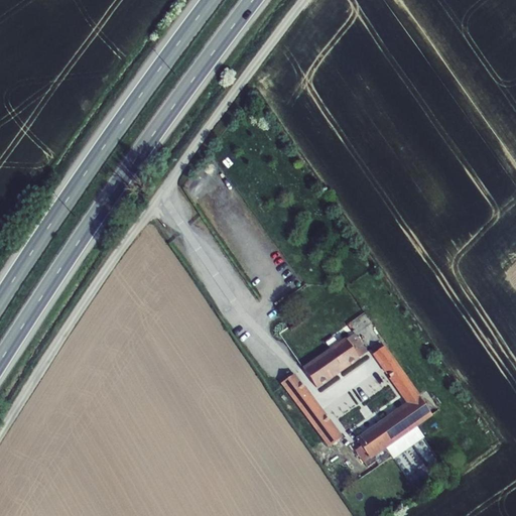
[(347,339),(359,358),(368,351),(355,333),(347,339)]
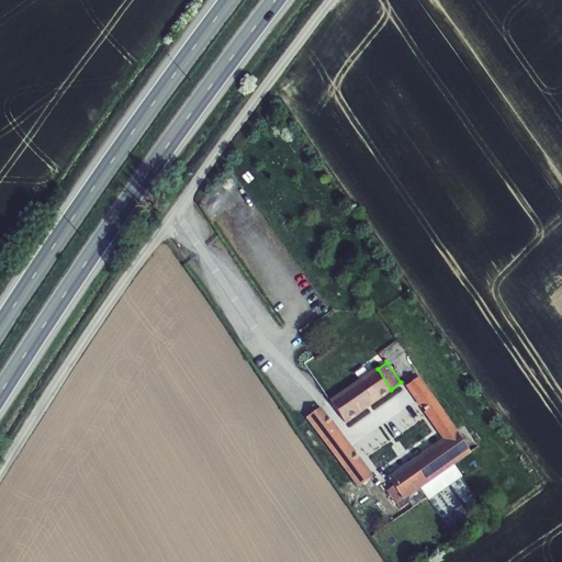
[(377,368),(328,401),(345,424),(392,391),(391,390),(377,368)]
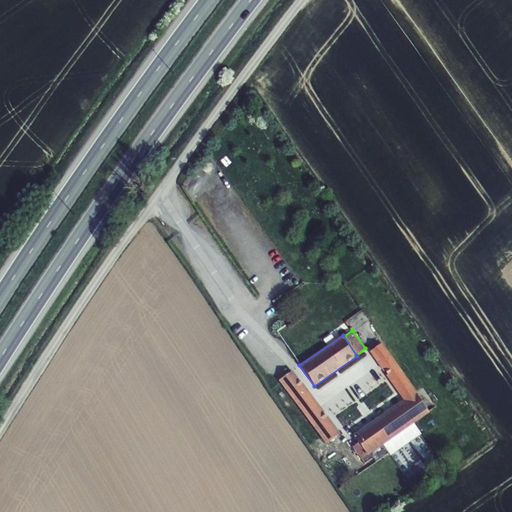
[(382,343),(369,352),(403,400),(353,435),(358,443),(366,456),(367,457),(414,423),(430,413),(416,393),(417,392),(382,343)]
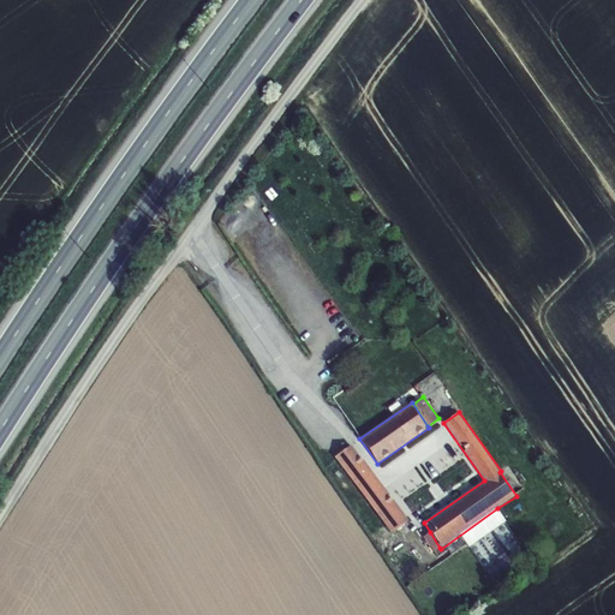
[(334,457),(392,533),(410,520),(352,445),(334,457)]
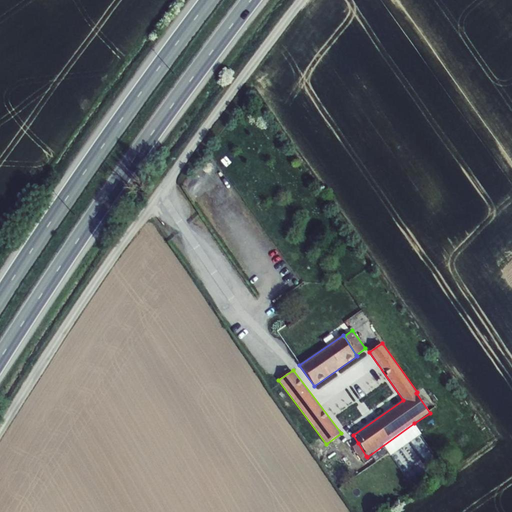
[(337,413),(332,416),(342,431),(347,427),(337,413)]
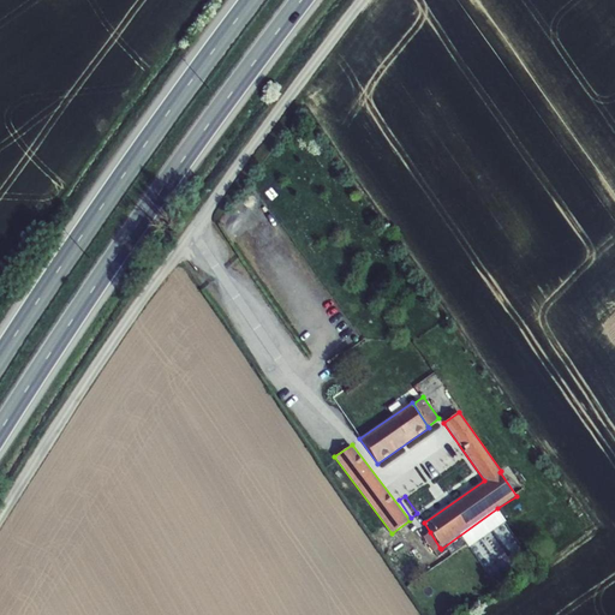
[(440,548),(434,551),(437,556),(448,549),(451,554),(466,543),(469,547),(506,520),(497,508),(441,549),(440,548)]
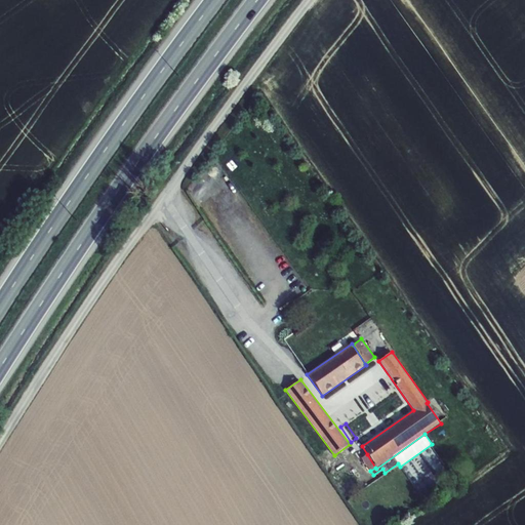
[(370,471),(375,468),(367,454),(361,458),(370,471)]
